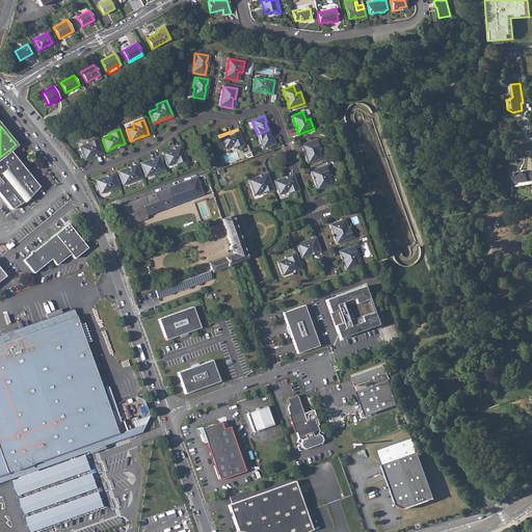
[(229,133),(219,137),(223,148),(232,144),(232,147),(233,149),(243,144),(238,130),(233,132),(233,133),(230,134),(229,133)]
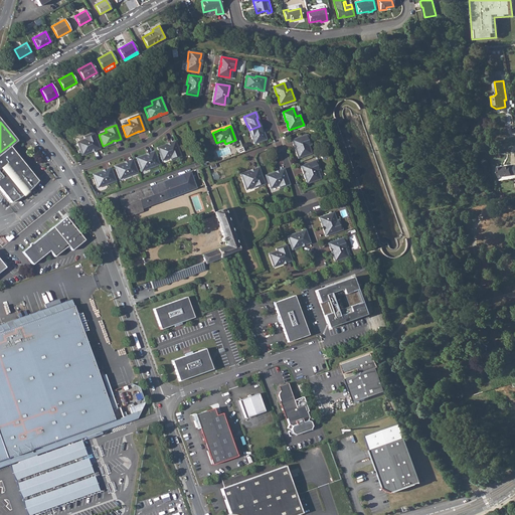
[(262,134),(260,126),(249,130),(250,133),(249,134),(253,144),(266,139),(264,133),(262,134)]
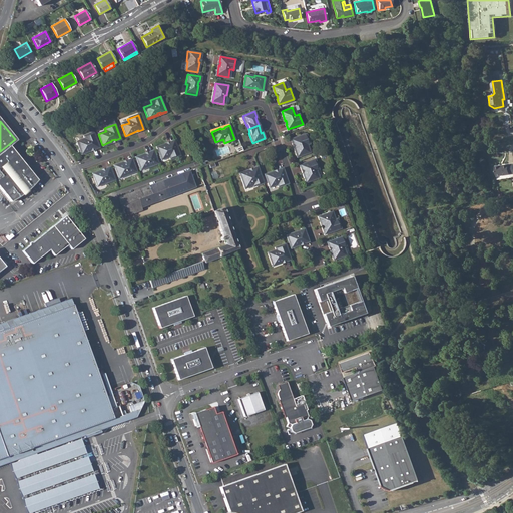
[(138,130),(134,132),(125,136),(126,137),(144,131),(143,129),(138,131),(138,130)]
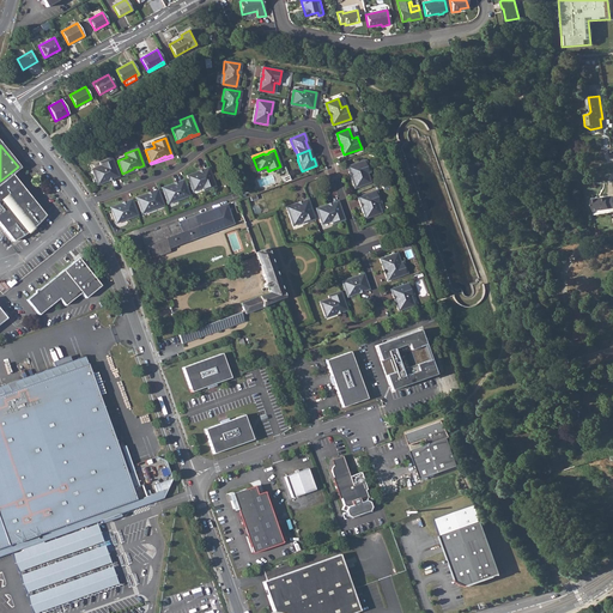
[(111,158),(99,163),(101,165),(101,168),(91,170),(96,183),(108,178),(111,176),(113,177),(117,175),(111,158)]
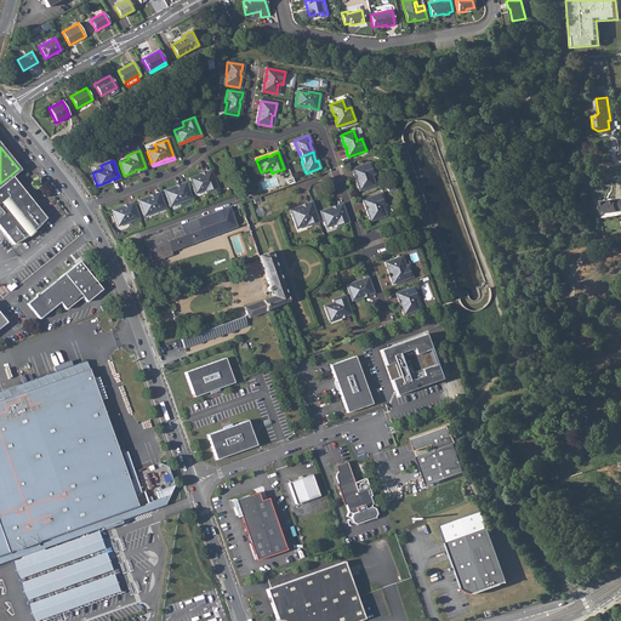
[(355,174),(357,178),(360,191),(374,186),(370,176),(371,176),(374,175),(370,161),(353,169),(354,175),(355,174)]
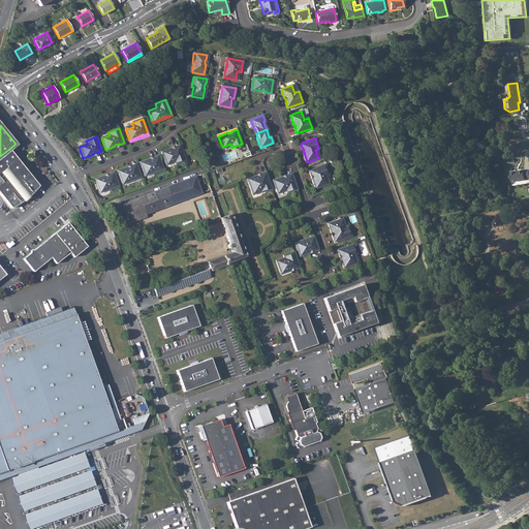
[(105,151),(125,144),(124,143),(119,145),(119,144),(115,145),(115,146),(105,150),(105,151)]
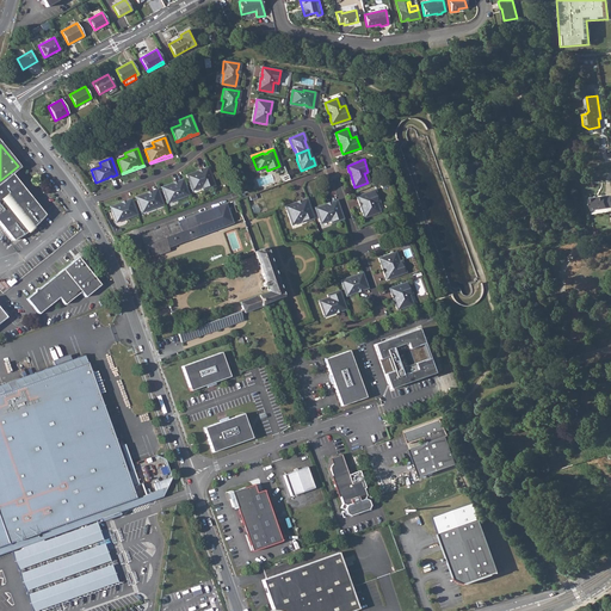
[(207,166),(186,176),(186,177),(198,172),(198,173),(202,171),(202,170),(208,167),(207,166)]
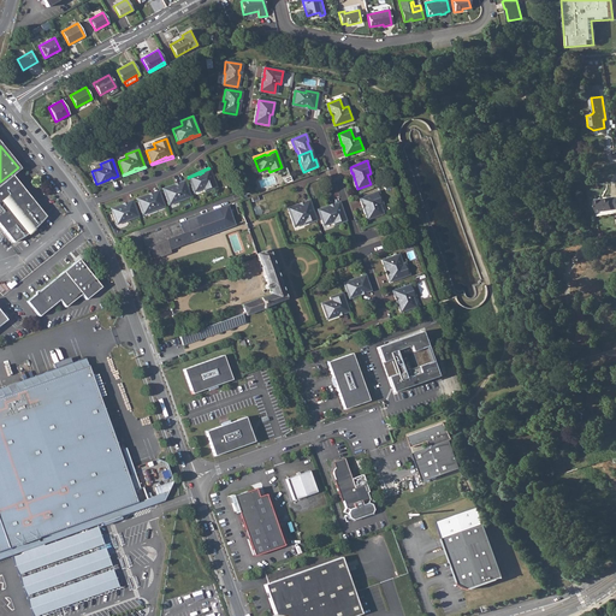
[(205,191),(217,185),(209,169),(203,171),(203,172),(200,175),(200,173),(188,178),(194,190),(202,187),(203,188),(205,191)]
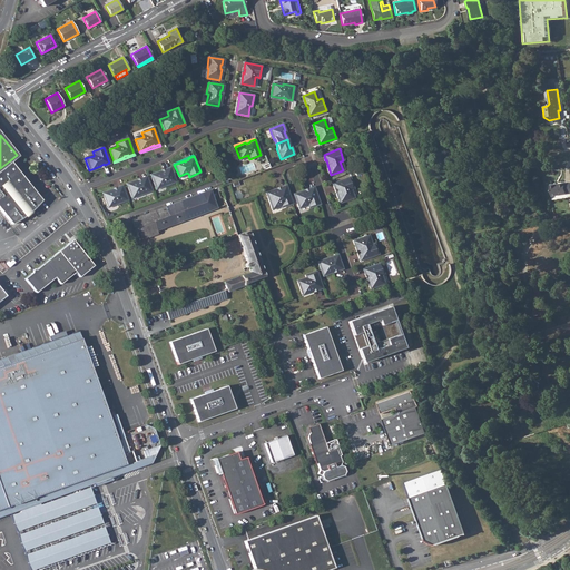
[(0,168),(0,210),(12,226),(43,202),(10,160),(0,168)]
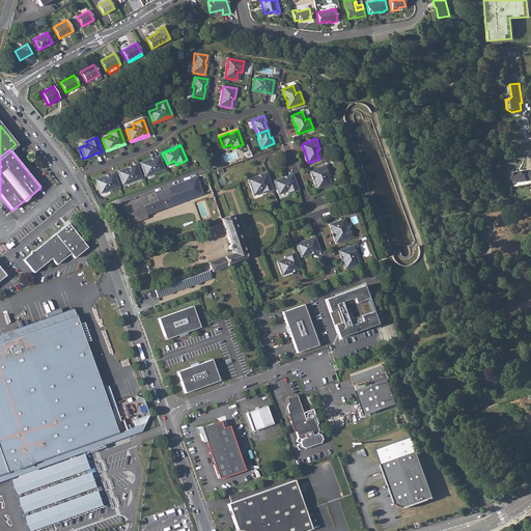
[(84,160),(103,154),(102,151),(98,154),(96,152),(93,155),(83,159),(84,160)]
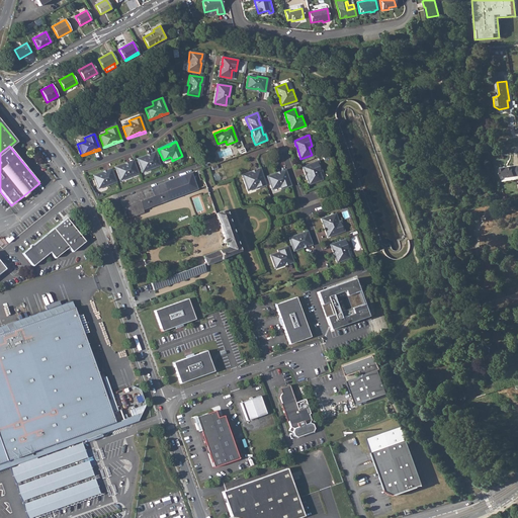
[(146,158),(150,156),(155,154),(154,152),(136,159),(137,161),(146,157),(146,158)]
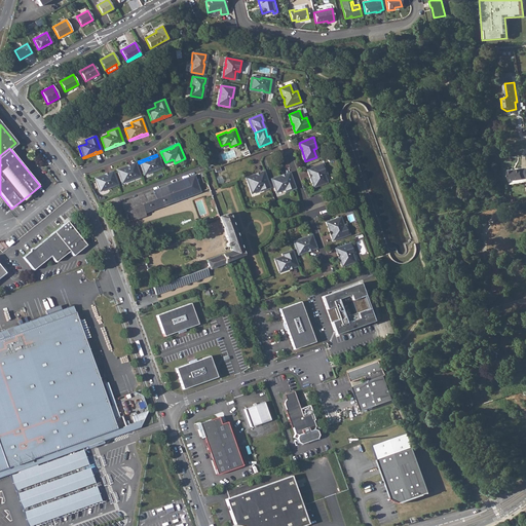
[(143,174),(152,171),(152,172),(162,167),(157,156),(152,158),(148,160),(148,159),(139,163),(143,174)]
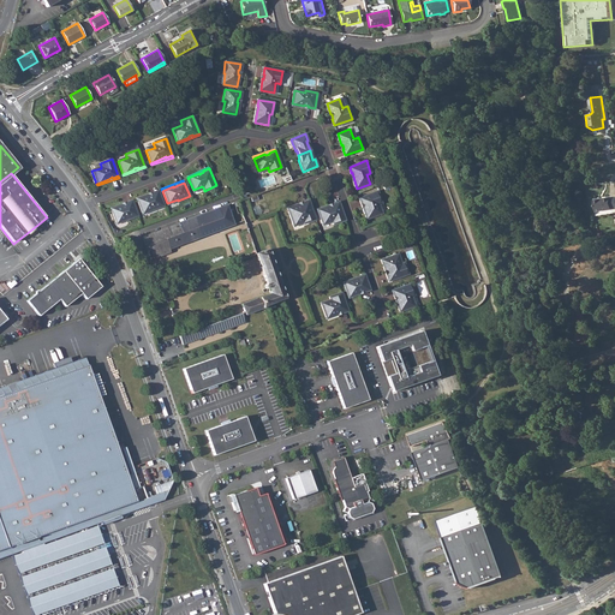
[(148,197),(153,196),(153,195),(159,192),(157,190),(136,198),(137,201),(148,196),(148,197)]
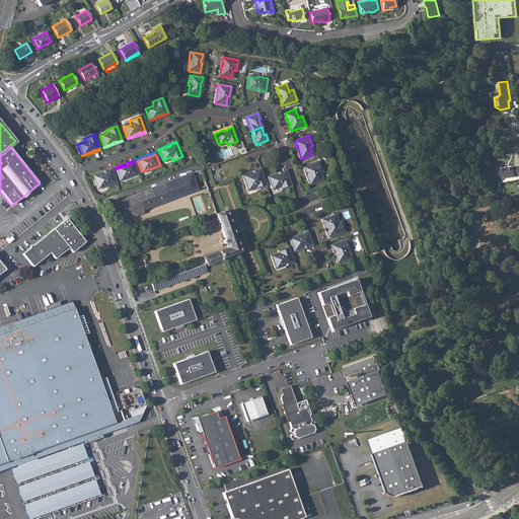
[(306,171),(307,174),(307,175),(310,184),(320,180),(318,172),(319,172),(321,171),(318,161),(303,166),(305,171),(306,171)]
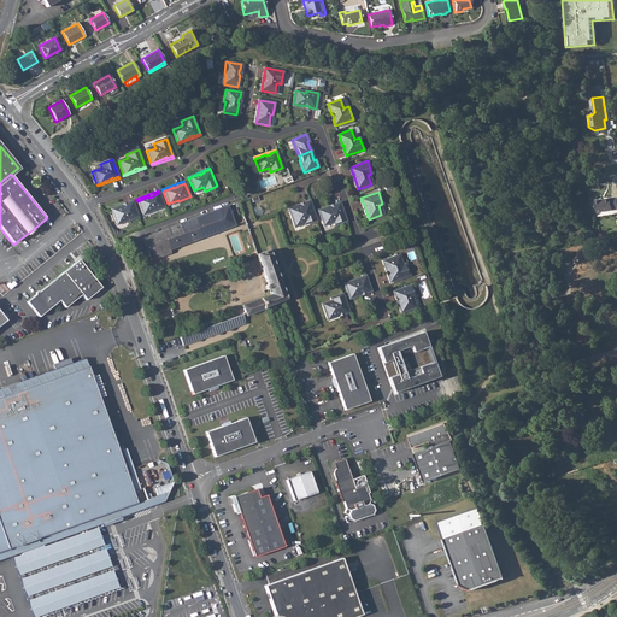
[(137,201),(142,213),(152,210),(153,211),(164,207),(159,193),(153,195),(153,197),(148,198),(148,197),(137,201)]
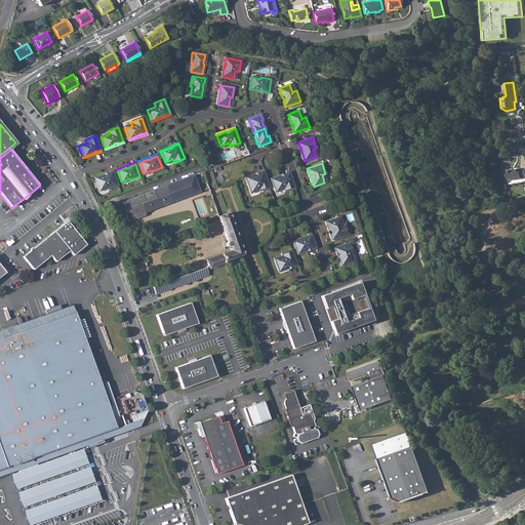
[(520,168),(507,170),(509,179),(522,177),(524,176),(524,167),(521,168),(520,168)]
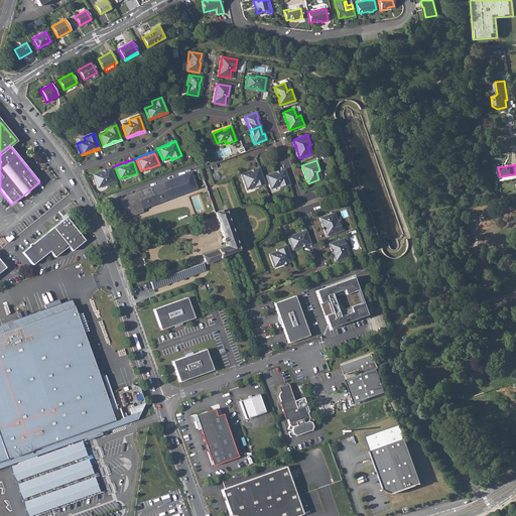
[(103,173),(106,172),(106,171),(111,169),(110,168),(92,175),(93,176),(102,172),(103,173)]
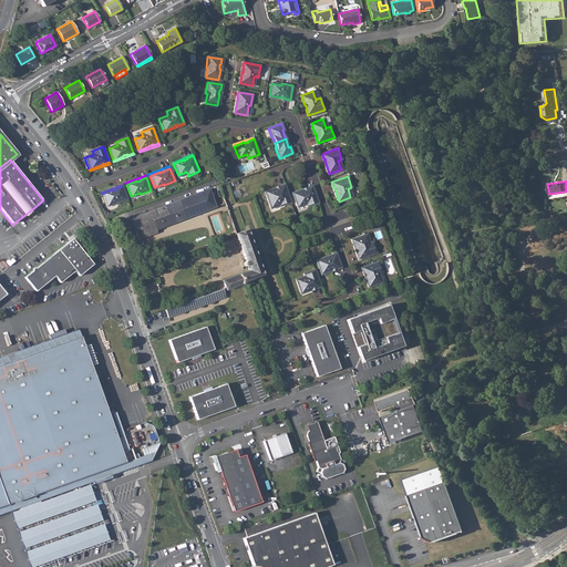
[(112,189),(102,194),(105,204),(106,205),(115,202),(116,204),(126,199),(122,186),(116,188),(116,189),(113,191),(112,189)]
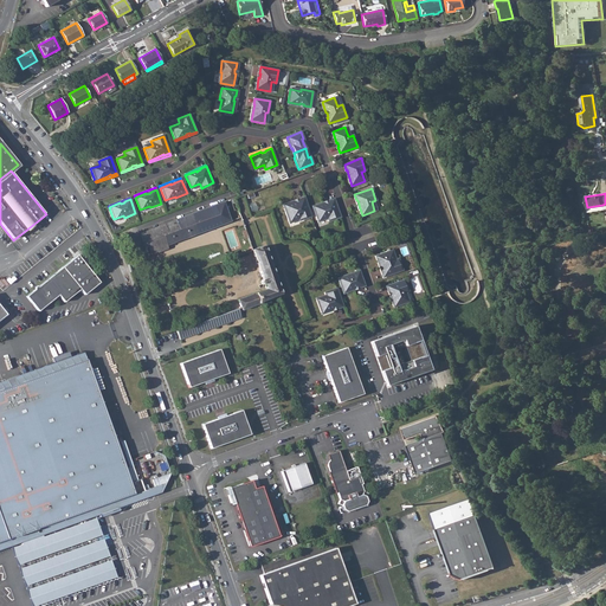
[(298,221),(311,217),(304,199),(298,200),(298,201),(295,202),(294,202),(283,206),(288,221),(297,218),(298,220),(298,221)]
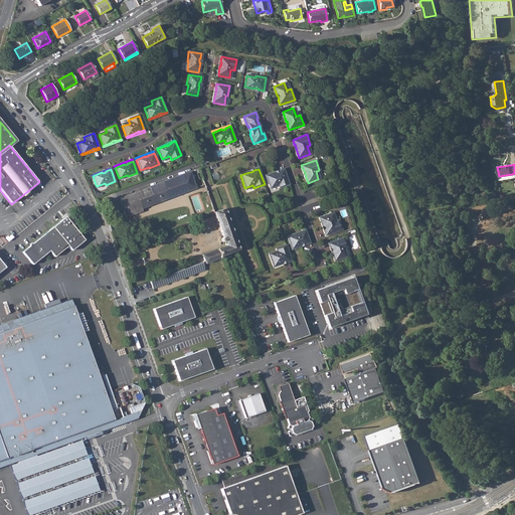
[(270,187),(277,184),(278,186),(279,188),(289,184),(284,170),(279,172),(279,173),(276,174),(275,173),(266,176),(270,187)]
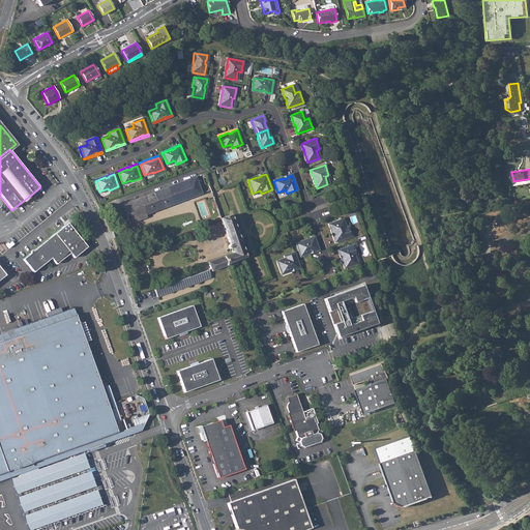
[(195,176),(122,204),(129,224),(147,217),(146,214),(202,194),(195,176)]
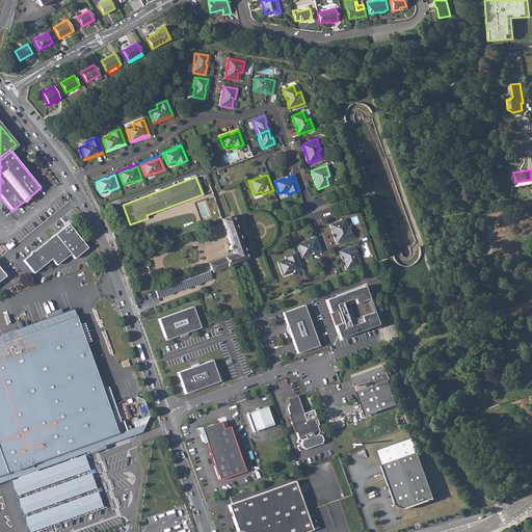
[(245,258),(231,216),(221,219),(230,245),(229,245),(228,247),(229,249),(230,249),(232,249),(233,255),(208,263),(212,272),(228,267),(230,265),(245,258)]
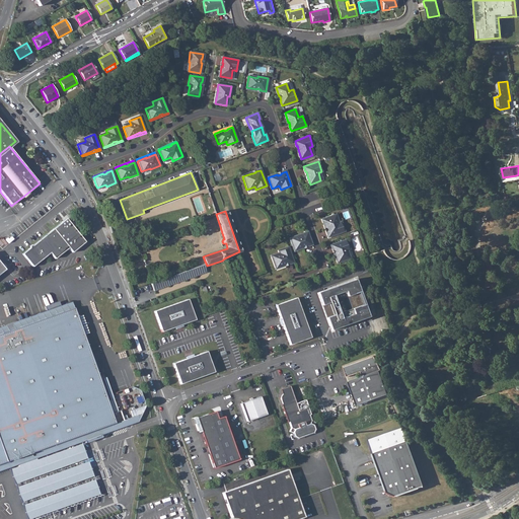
[(328,237),(345,231),(341,221),(339,222),(337,222),(335,214),(322,219),(325,228),(326,228),(327,232),(328,237)]
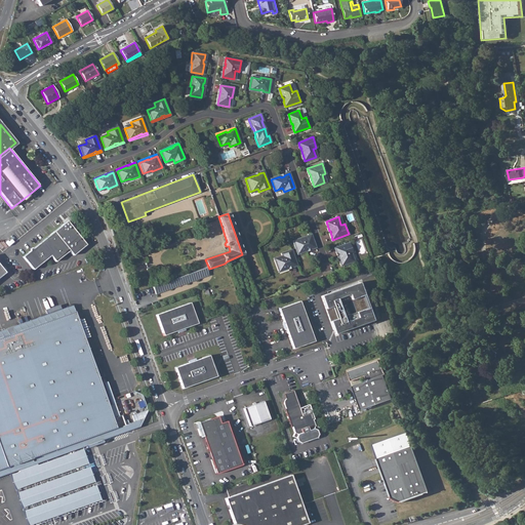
[(67,220),(53,232),(69,250),(73,255),(86,245),(67,220)]
